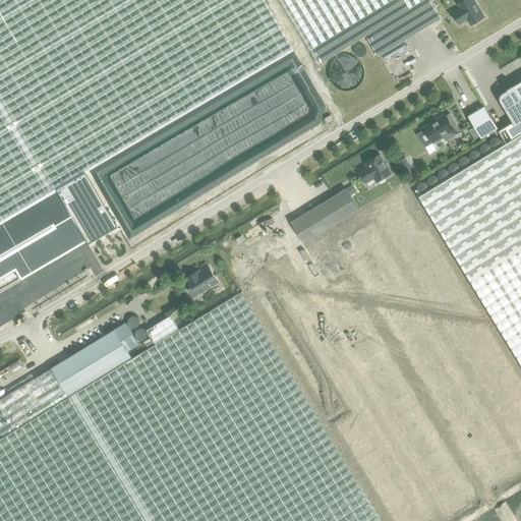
[(0,0),(0,220),(82,172),(292,49),(263,0),(0,0)]
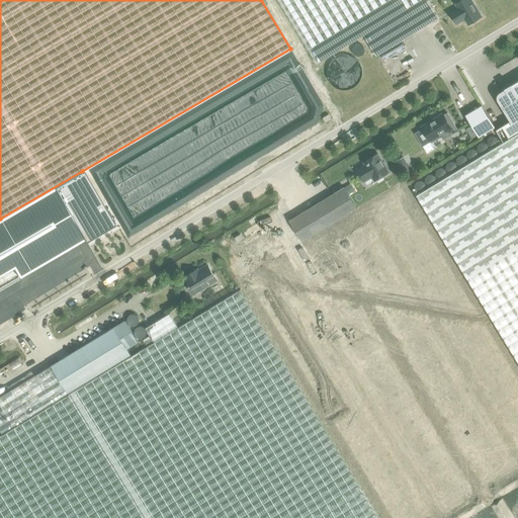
[(278,0),(318,63),(364,34),(421,0),(278,0)]
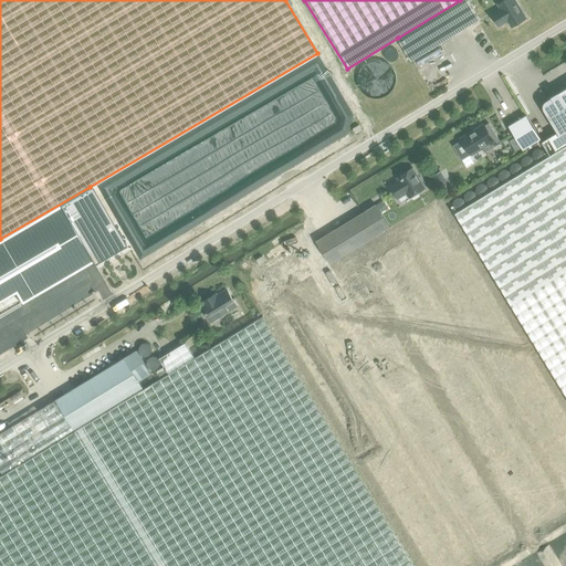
[(480,19),(468,0),(461,0),(398,39),(411,61),(480,19)]
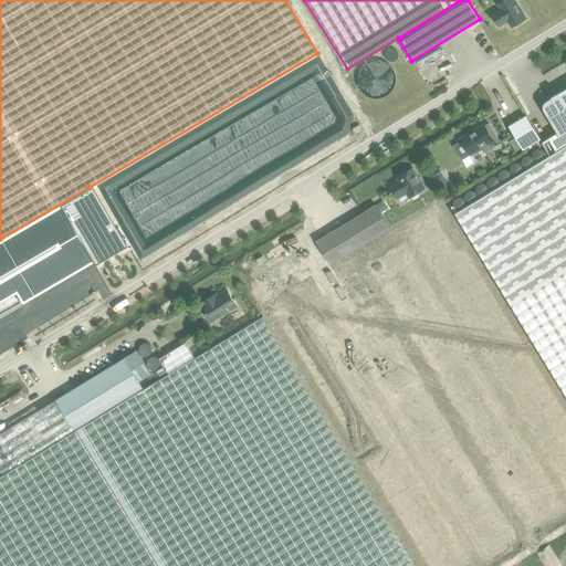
[(526,18),(514,0),(504,0),(489,10),(499,27),(505,22),(504,20),(506,19),(512,27),(526,18)]
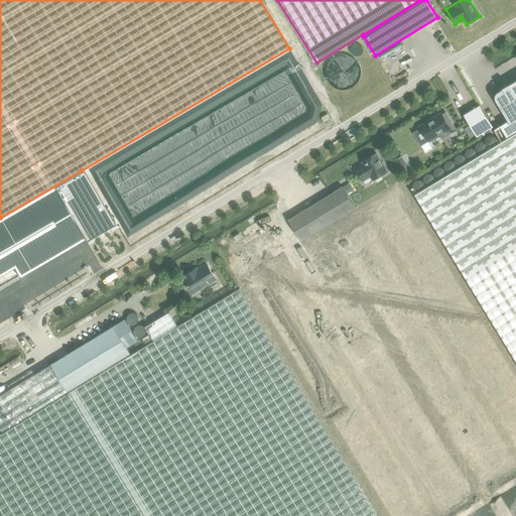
[(495,96),(495,98),(496,99),(496,100),(497,101),(509,121),(500,126),(508,138),(515,133),(515,81),(498,92),(497,93),(496,94),(496,95),(495,96)]
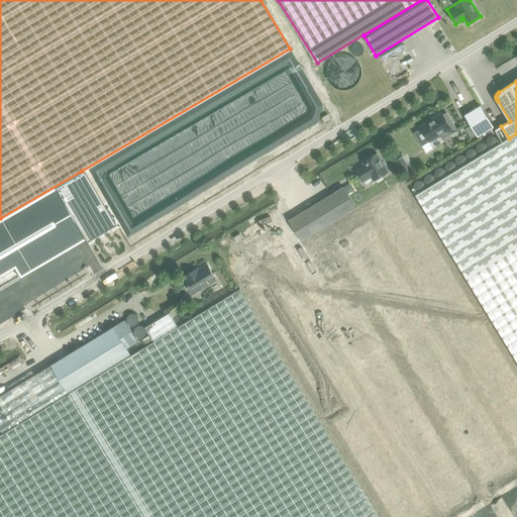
[(478,137),(494,126),(481,105),(464,115),(478,137)]
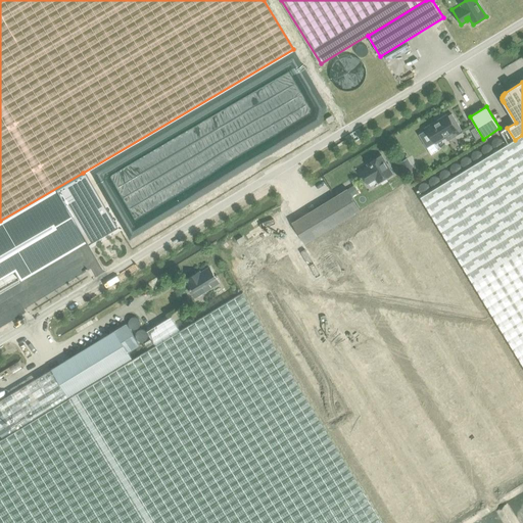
[(426,130),(419,135),(427,148),(431,155),(439,150),(434,143),(445,137),(447,141),(463,132),(452,113),(447,116),(447,115),(425,129),(426,130)]
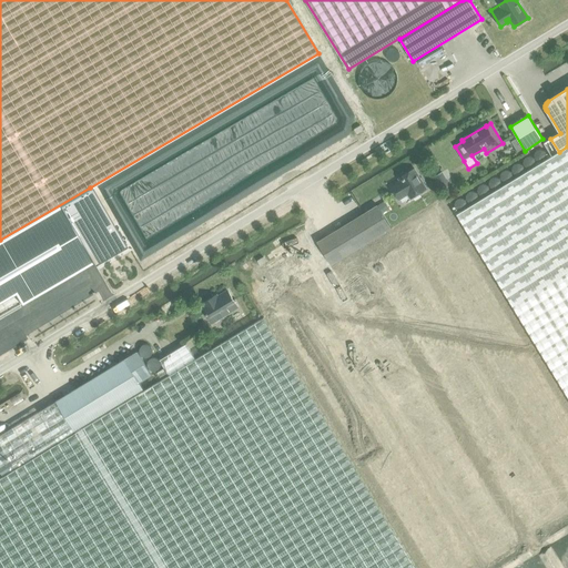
[(567,146),(559,152),(458,214),(567,394),(567,146)]
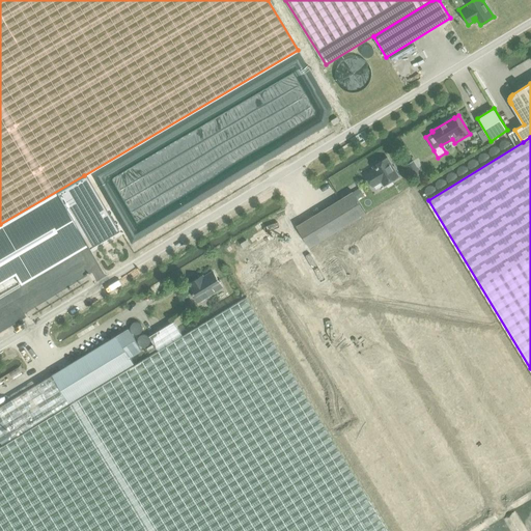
[(365,174),(373,187),(382,182),(384,186),(398,176),(387,158),(372,166),(374,169),(365,174)]
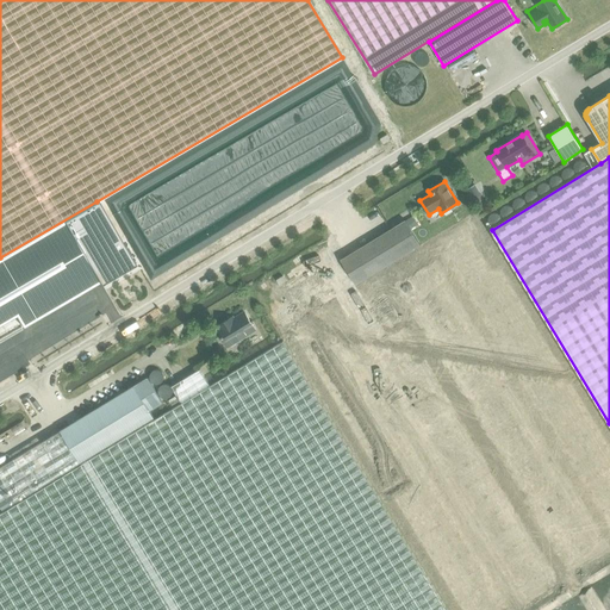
[(475,185),(465,191),(474,205),(484,199),(475,185)]
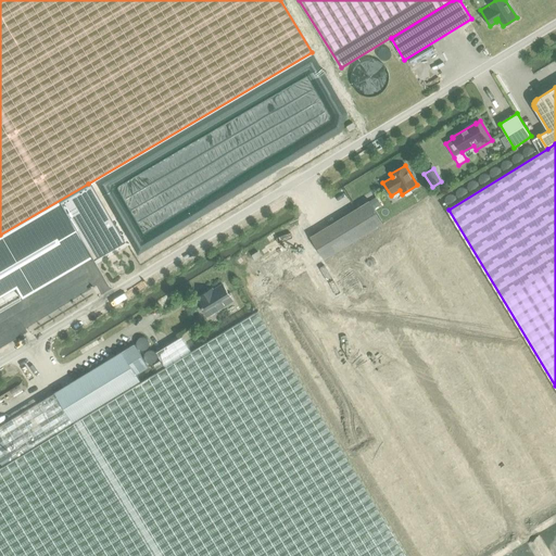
[(88,184),(0,235),(0,295),(15,288),(22,298),(91,257),(92,258),(95,257),(99,255),(124,241),(124,239),(121,241),(104,213),(88,184)]
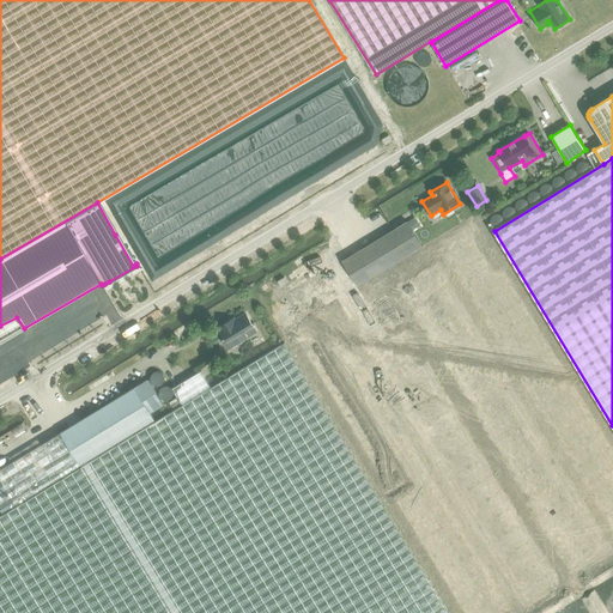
[(416,217),(408,222),(413,230),(420,225),(416,217)]
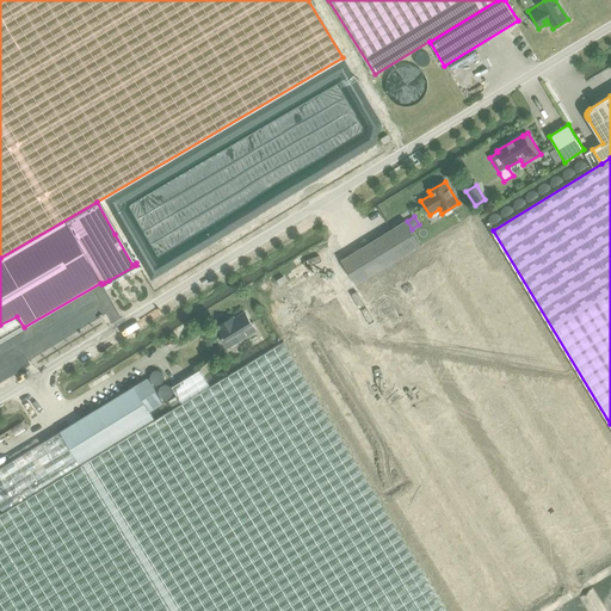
[(298,347),(458,610),(610,610),(610,424),(493,230),(486,220),(426,257),(420,247),(409,253),(418,275),(298,347)]
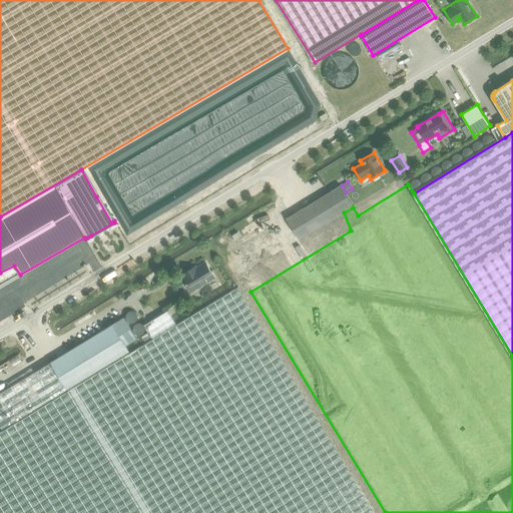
[(239,247),(252,269),(300,239),(300,238),(354,206),(346,192),(342,185),(341,185),(287,218),(287,219),(239,247)]
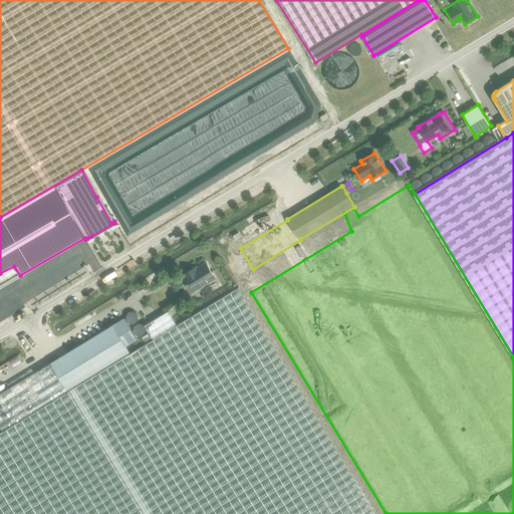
[(193,291),(215,278),(206,262),(198,267),(197,266),(183,274),(184,276),(182,277),(187,284),(189,283),(193,291)]
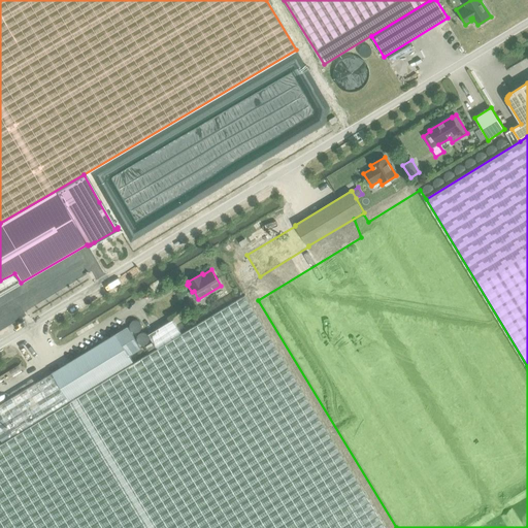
[(157,349),(134,362),(3,442),(0,443),(0,527),(387,527),(365,493),(244,295),(182,333),(172,320),(149,334),(157,349)]
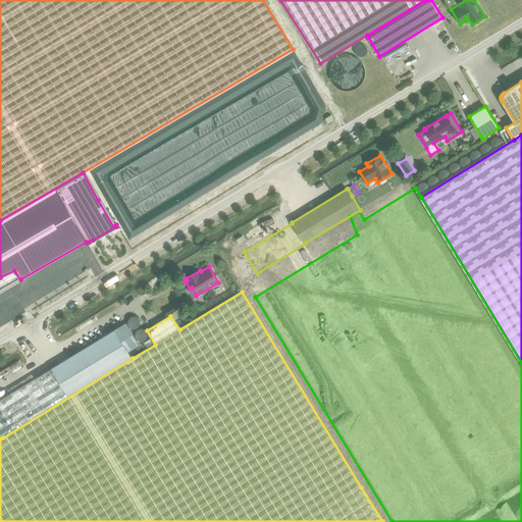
[(0,400),(0,432),(3,437),(133,358),(127,351),(139,344),(126,323),(0,400)]
